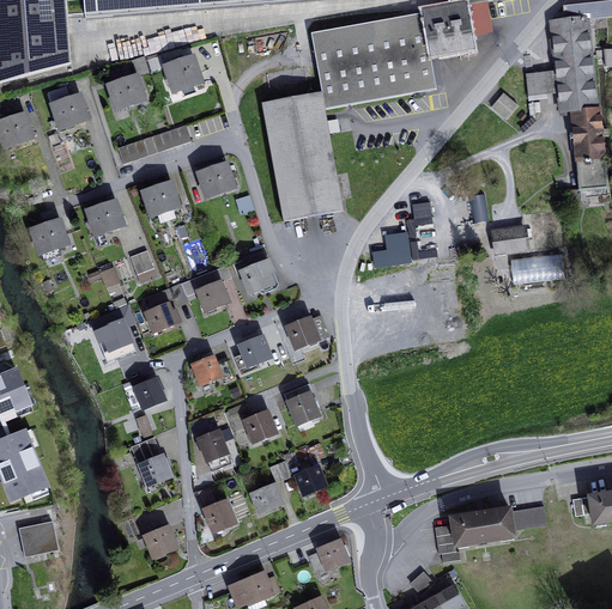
[(0,80),(70,61),(64,0),(0,0),(0,80)]
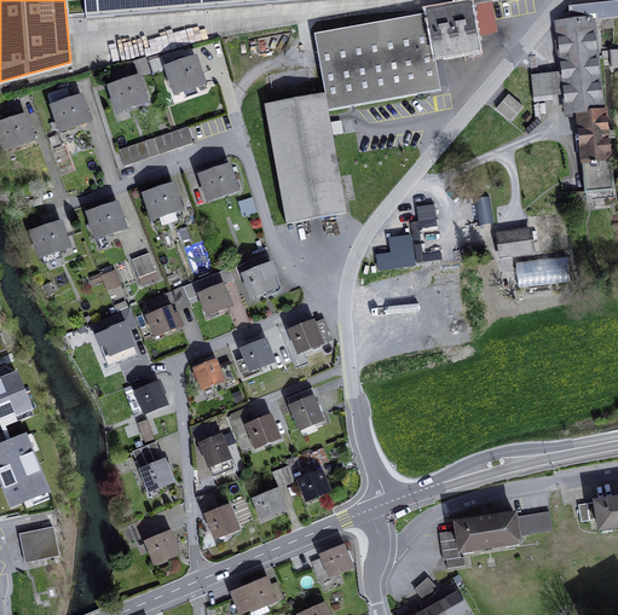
[(491,30),(485,0),(455,0),(456,4),(425,10),(426,12),(313,33),(324,91),(264,102),(286,221),(315,216),(346,210),(327,108),(416,92),(420,91),(423,91),(439,87),(433,56),(461,51),(478,47),(475,33),(491,30)]
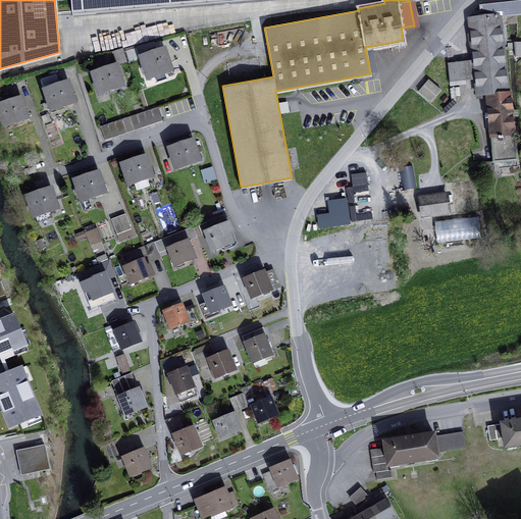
[(414,26),(418,24),(413,0),(409,0),(414,26)]
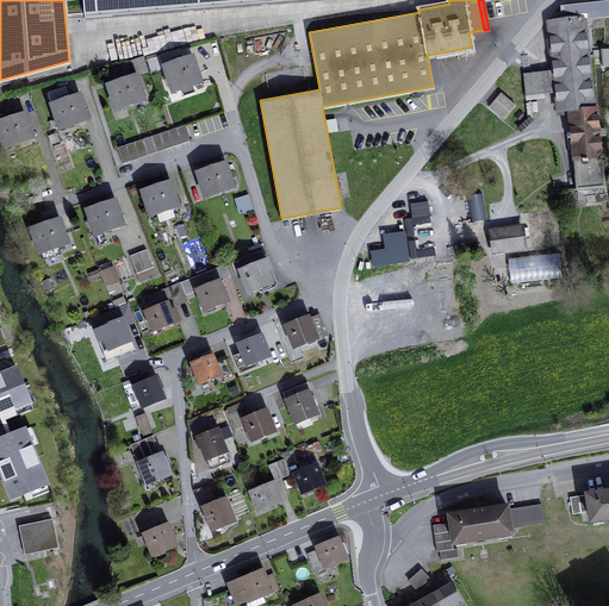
[(517,27),(538,0),(528,0),(511,23),(517,27)]
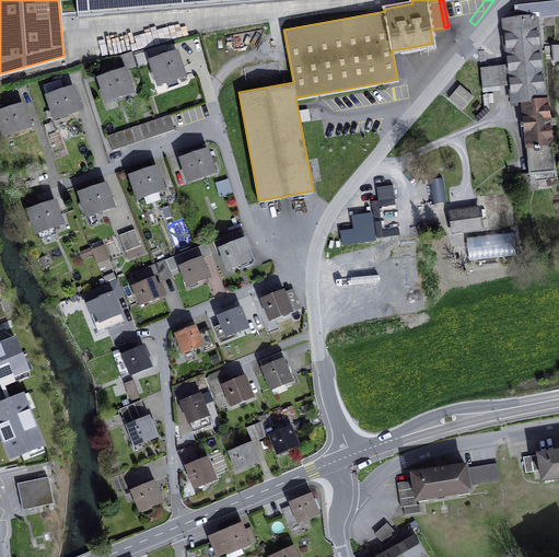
[(536,20),(539,19),(539,15),(537,0),(516,0),(515,2),(516,14),(509,14),(509,16),(502,18),(508,64),(509,82),(511,100),(522,100),(545,97),(536,20)]
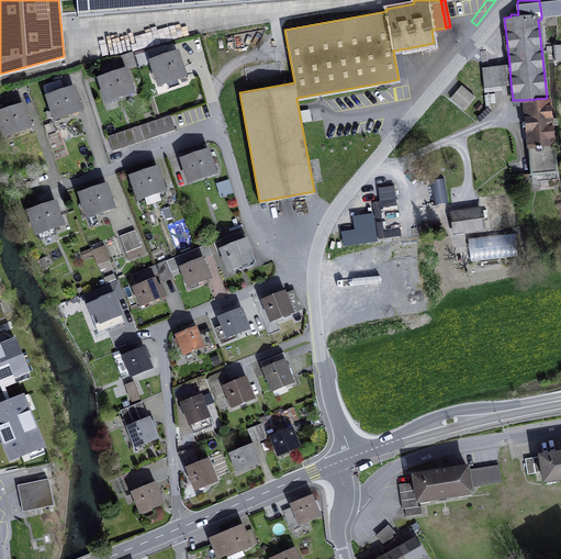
[(560,12),(560,9),(559,0),(539,0),(541,15),(543,14),(548,14),(553,13),(560,12)]
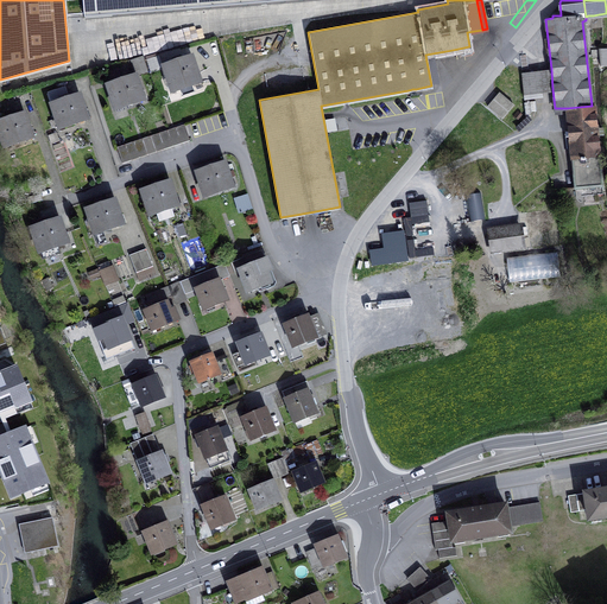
[(599,55),(599,63),(606,63),(606,46),(596,48),(594,48),(590,48),(590,55),(594,55),(598,55),(599,55)]
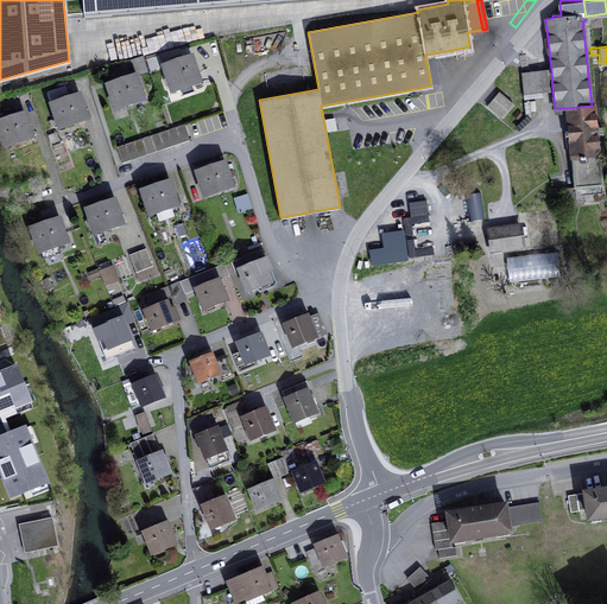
[(151,68),(159,65),(156,52),(147,56),(151,68)]
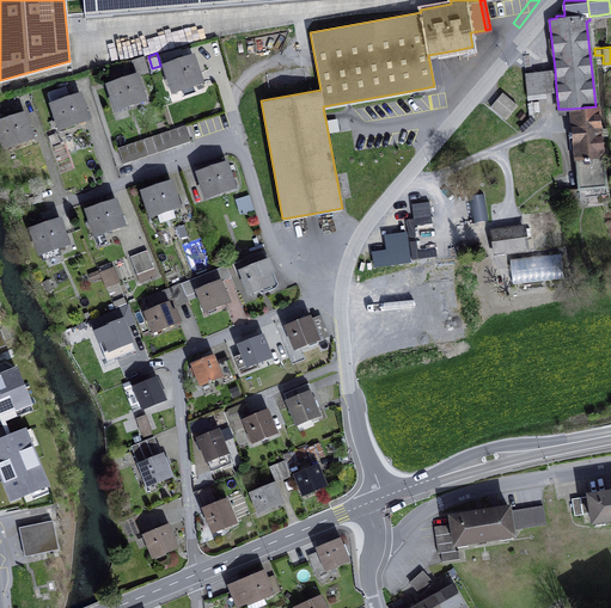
[(172,90),(201,80),(191,55),(185,56),(182,59),(181,54),(173,56),(175,61),(164,65),(172,90)]
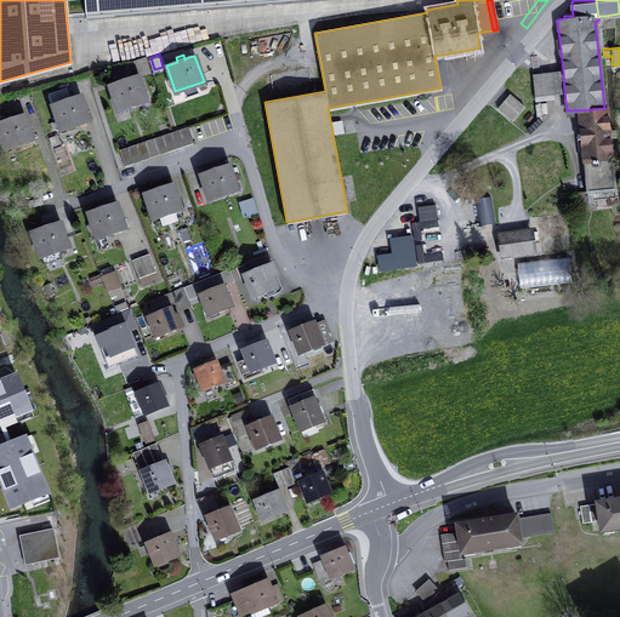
[(140,74),(149,70),(144,58),(136,61),(140,74)]
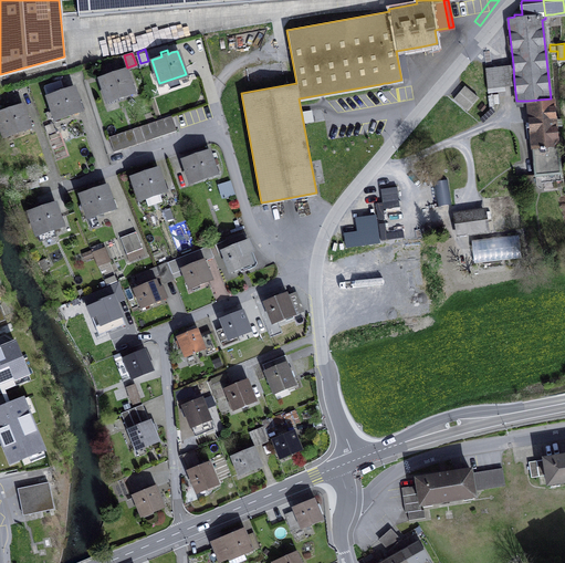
[(509,84),(514,83),(513,64),(508,65),(501,65),(503,84),(509,84)]
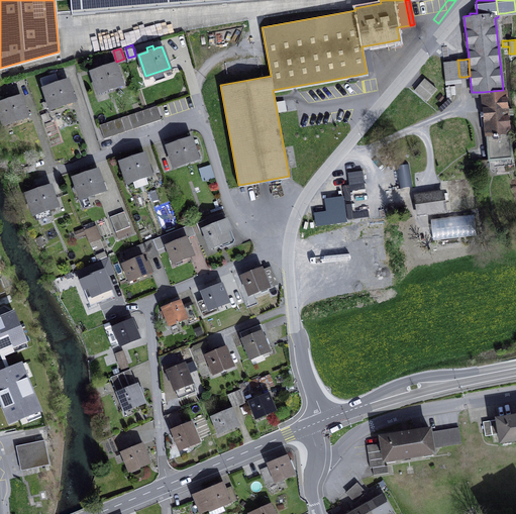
[(457,60),(443,62),(444,79),(459,77),(457,60)]
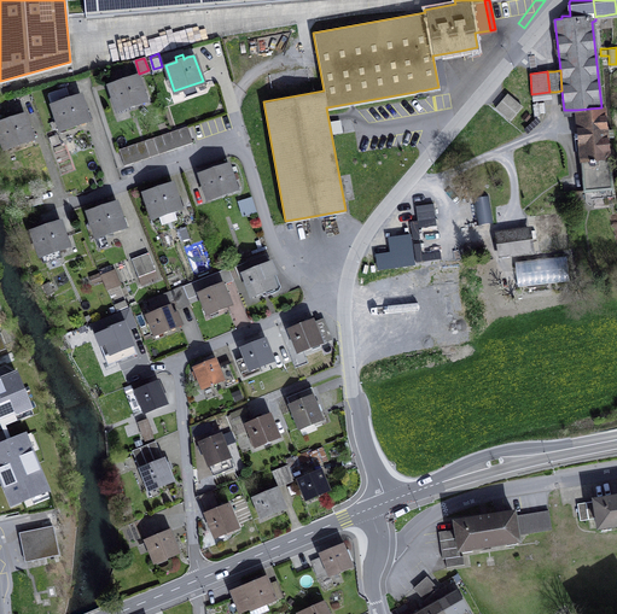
[(145,99),(137,75),(127,79),(120,81),(109,85),(116,109),(145,99)]
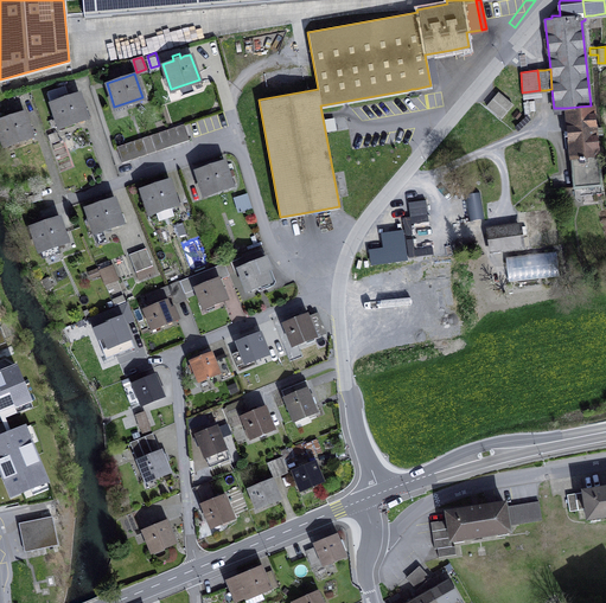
[(508,87),(508,94),(520,92),(518,78),(511,79),(512,85),(508,87)]
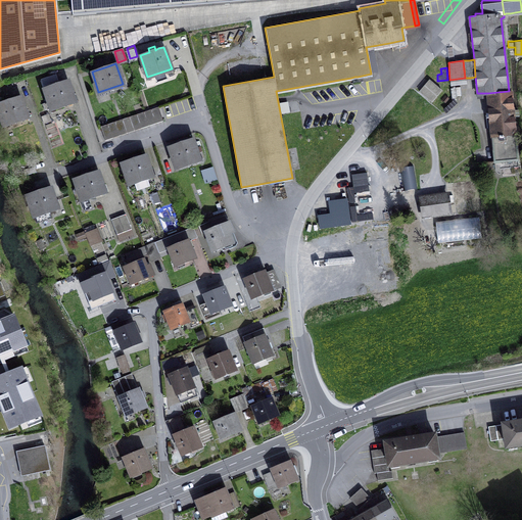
[(52,82),(58,80),(55,73),(40,78),(50,108),(75,100),(67,80),(59,83),(53,85),(52,82)]
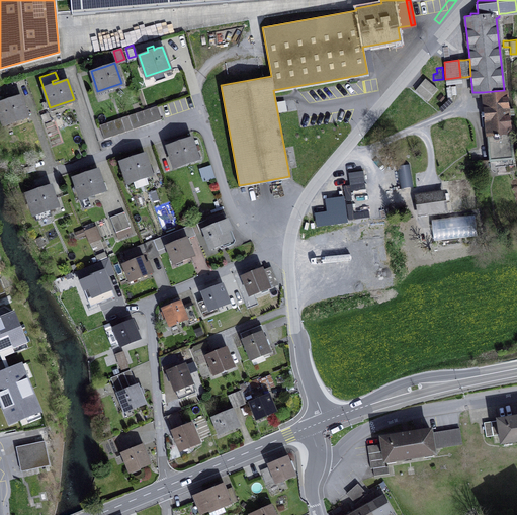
[(490,165),(513,163),(508,113),(511,113),(513,113),(513,107),(510,107),(508,108),(506,89),(504,90),(483,92),(490,165)]
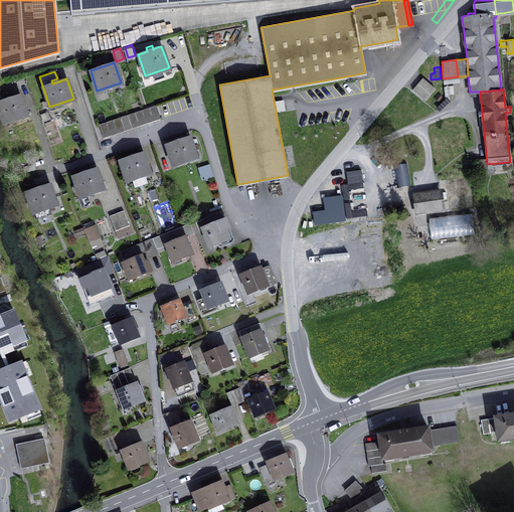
[(0,114),(3,123),(26,115),(20,94),(11,97),(5,99),(0,101),(0,114)]
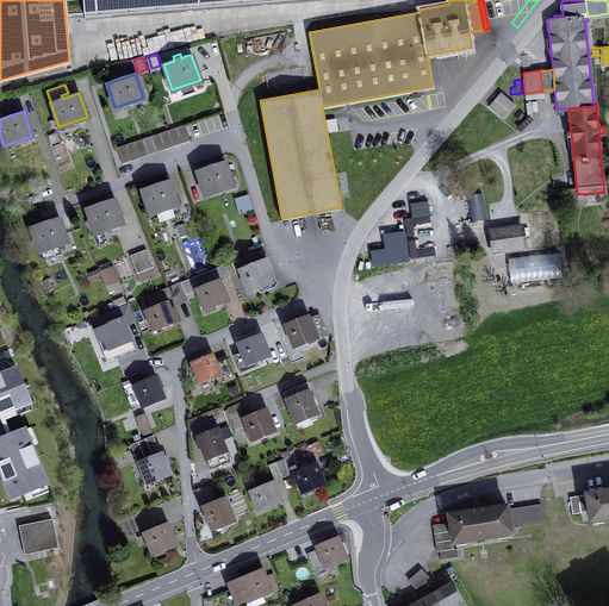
[(181,141),(190,138),(184,123),(175,125),(181,141)]
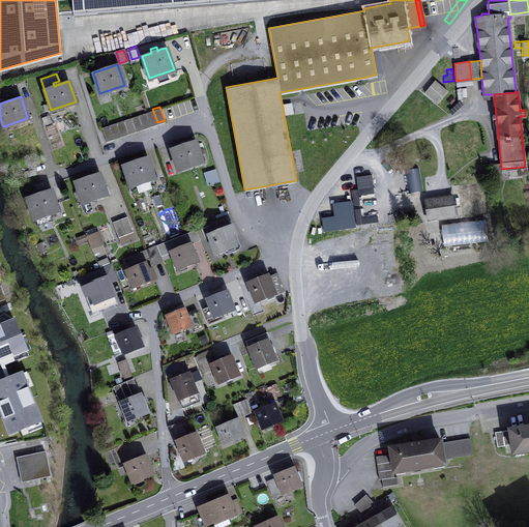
[(157,122),(152,109),(145,111),(150,125),(157,122)]
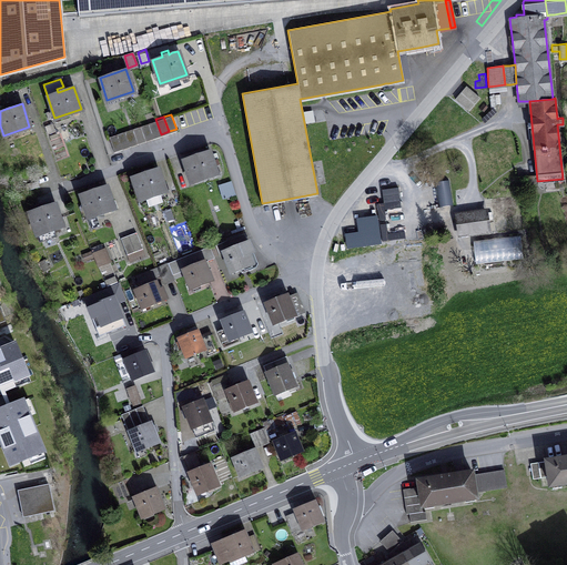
[(148,122),(153,137),(161,134),(155,119),(148,122)]
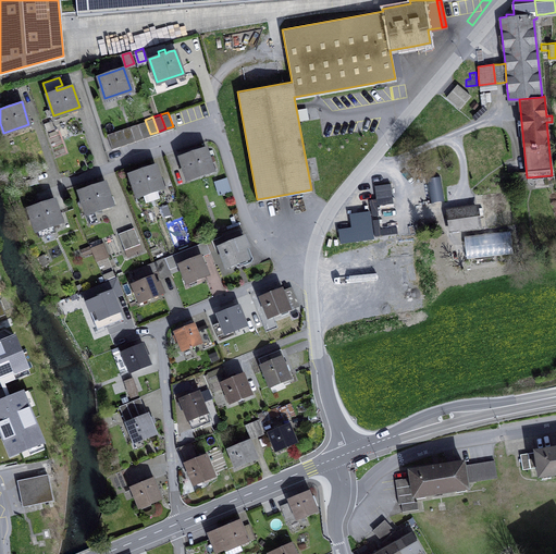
[(137,122),(143,137),(150,134),(145,120),(137,122)]
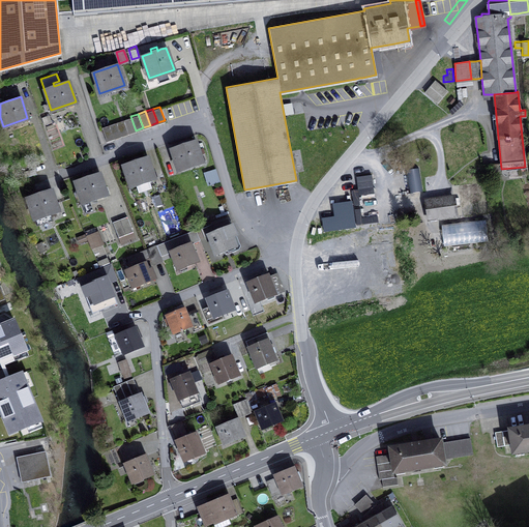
[(123,118),(127,133),(136,130),(130,116),(123,118)]
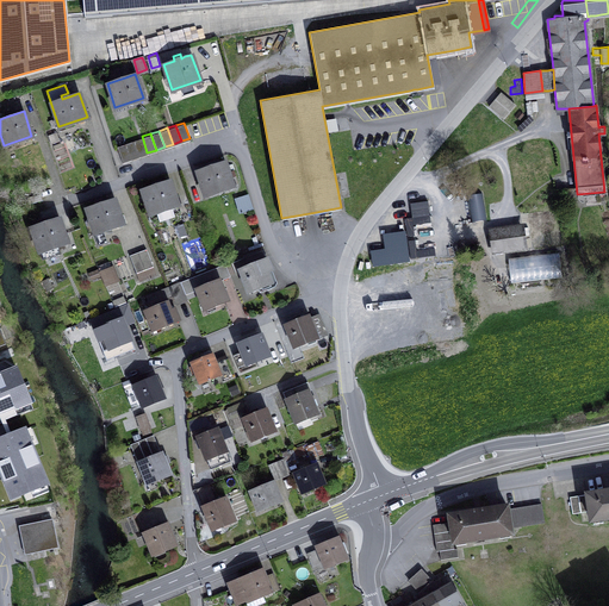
[(134,139),(138,155),(147,152),(142,136),(134,139)]
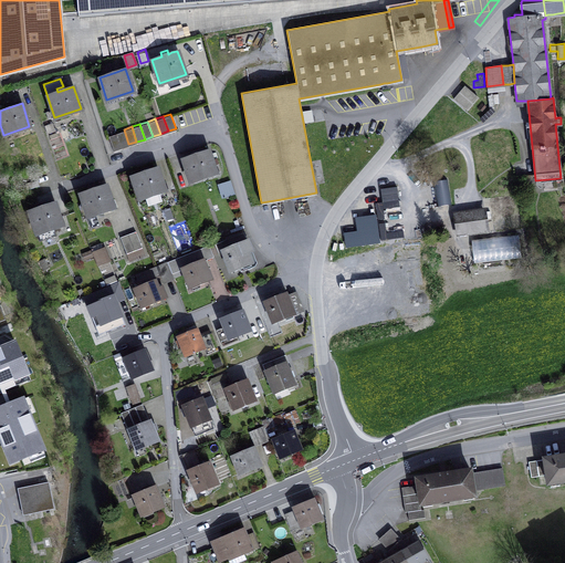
[(116,132),(121,147),(128,144),(124,129),(116,132)]
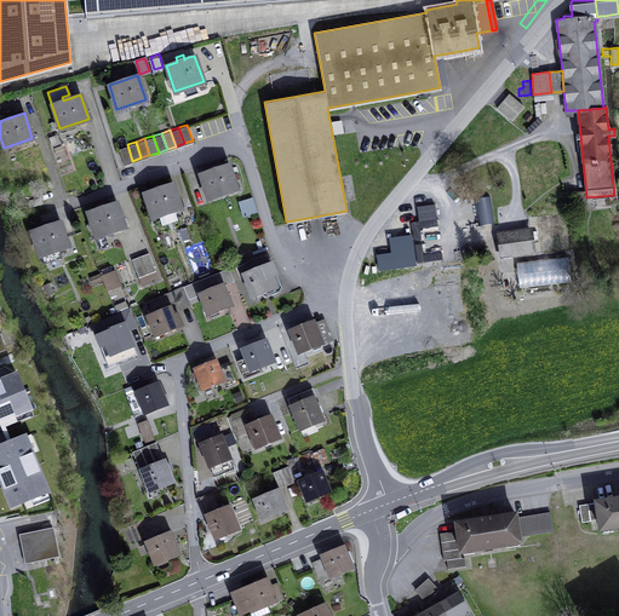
[(119,148),(124,163),(132,161),(127,144),(119,148)]
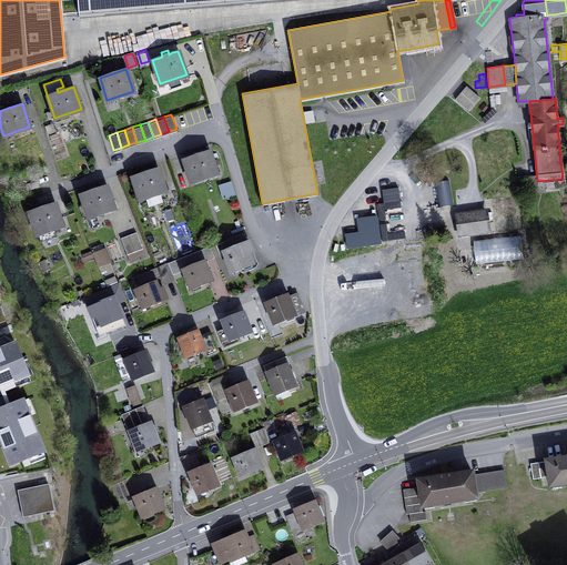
[(183,159),(191,181),(216,172),(209,150),(200,153),(193,155),(183,159)]
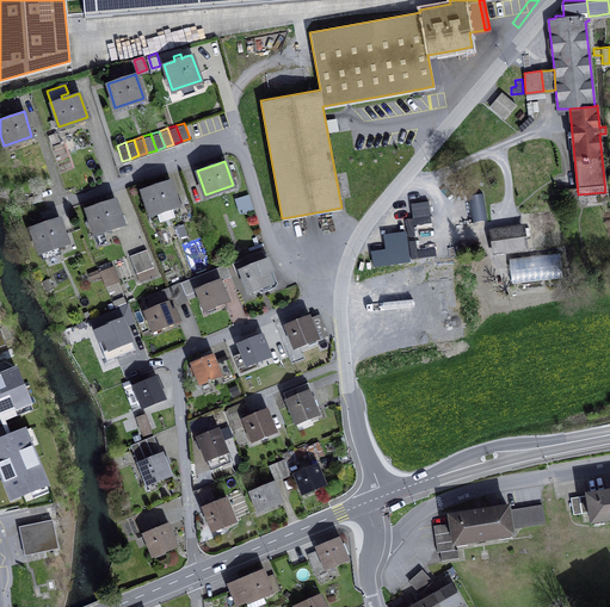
[(174,214),(172,206),(178,204),(171,179),(160,183),(153,185),(141,190),(149,214),(156,211),(159,218),(174,214)]
